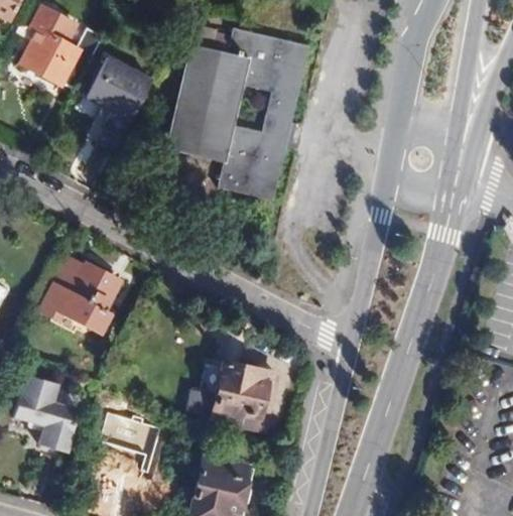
[(0,0),(0,12),(9,17),(18,0),(0,0)]
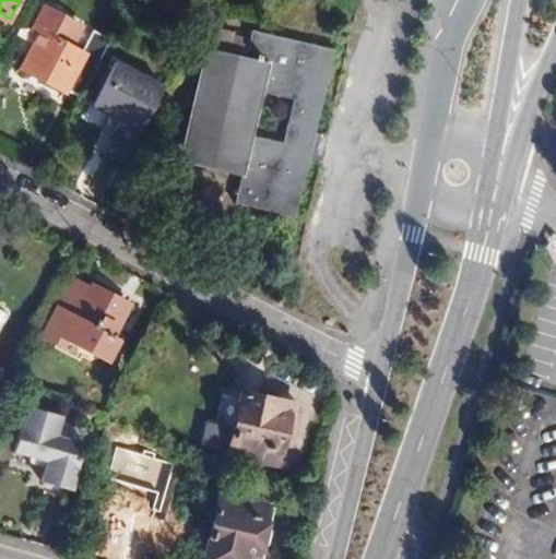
[(84,95),(113,38),(96,30),(84,52),(74,47),(84,26),(48,8),(37,28),(44,33),(25,68),(67,91),(69,87),(84,95)]
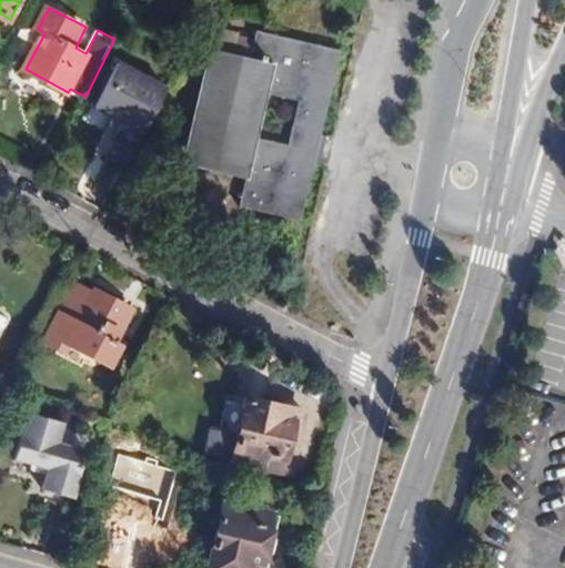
[(251,58),(205,49),(182,166),(245,179),(240,209),(304,222),(340,49),(256,32),(251,58)]
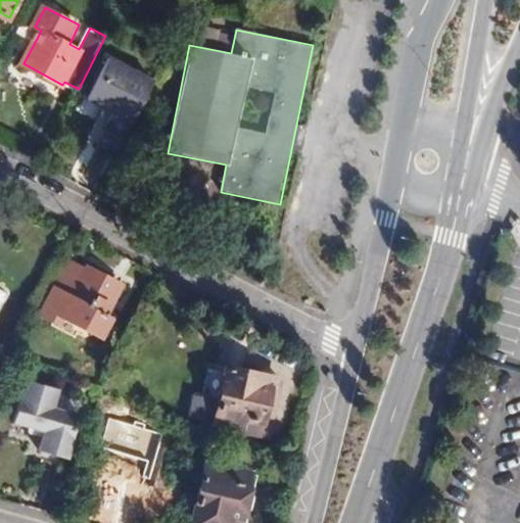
[(120,149),(156,80),(109,55),(89,96),(114,109),(98,139),(120,149)]
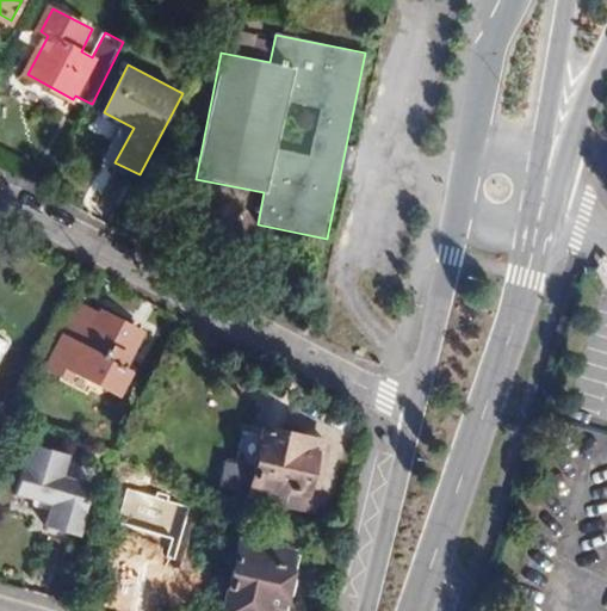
[(98,318),(80,307),(47,369),(67,378),(70,370),(118,394),(130,370),(122,366),(141,331),(101,310),(98,318)]
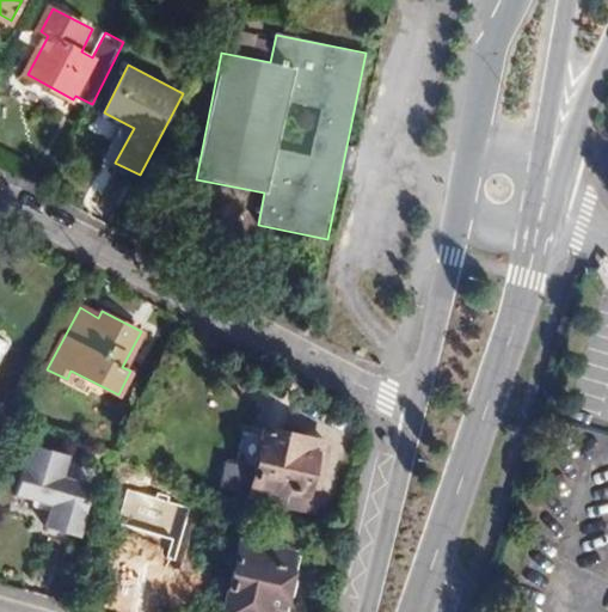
[(246,420),(237,460),(258,464),(268,424),(246,420)]
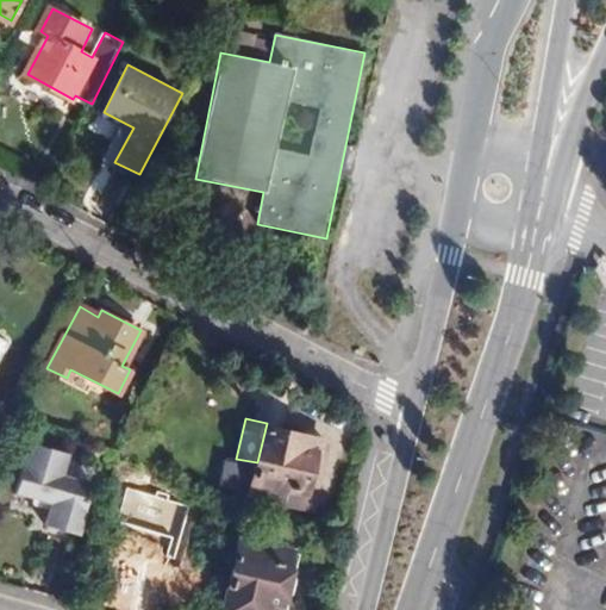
[(257,462),(236,459),(226,456),(220,481),(314,504),(320,479),(317,479),(326,436),(267,423),(257,462)]
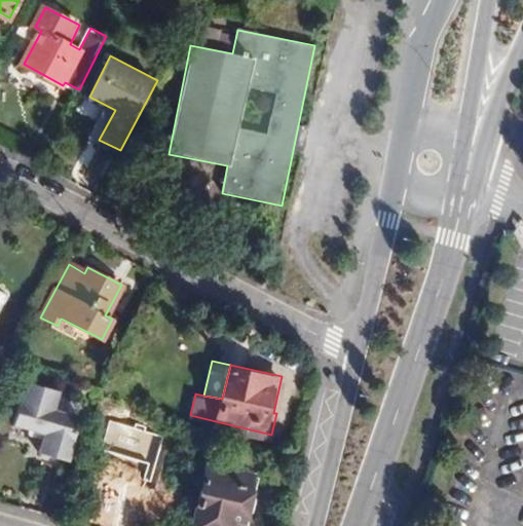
[(39,454),(44,455),(63,460),(67,462),(79,420),(52,412),(59,391),(27,382),(14,424),(45,434),(39,454)]
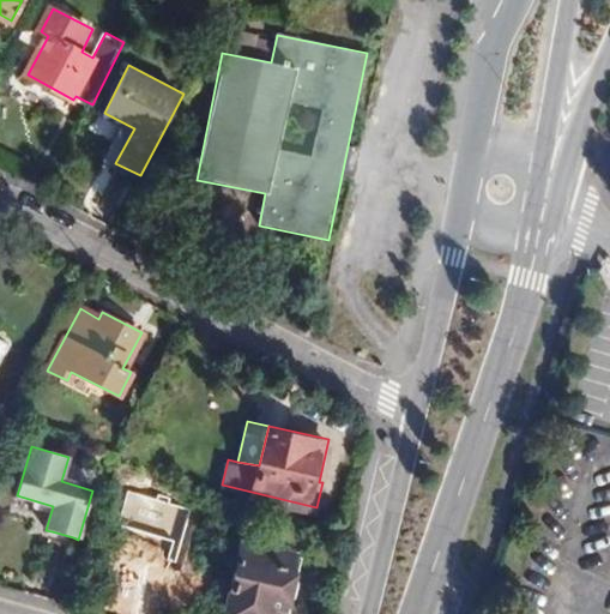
[(73,537),(52,531),(49,541),(71,547),(73,537)]
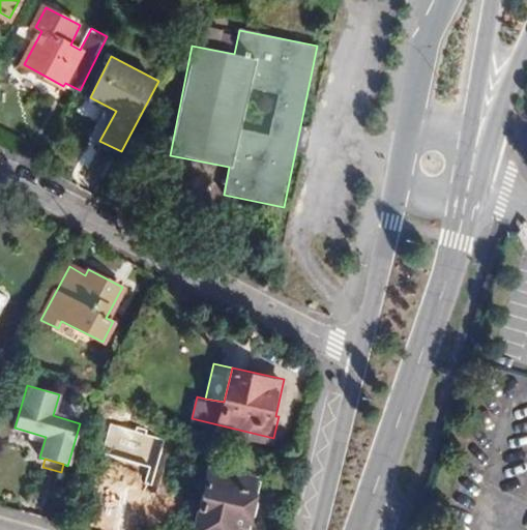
[(251,529),(262,477),(210,465),(198,523),(232,529),(251,529)]
